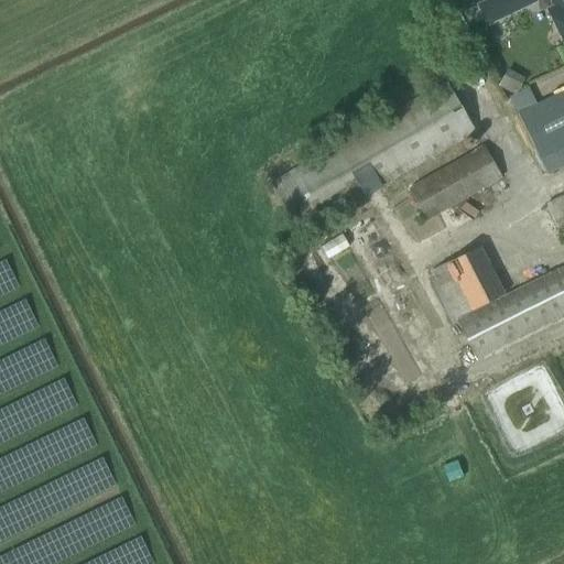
[(535,2),(533,0),(488,0),(477,6),(487,25),(535,2)]
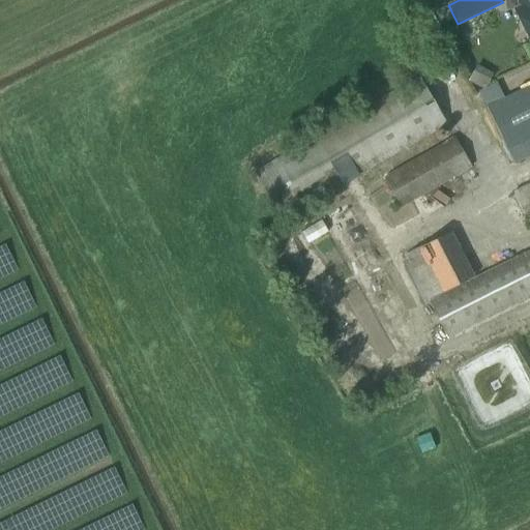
[(529,0),(516,0),(520,6),(513,9),(529,41),(529,40),(529,0)]
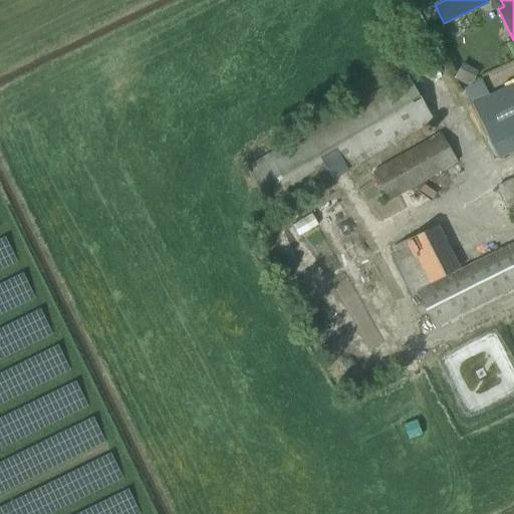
[(268,214),(433,120),(407,74),(242,167),(268,214)]
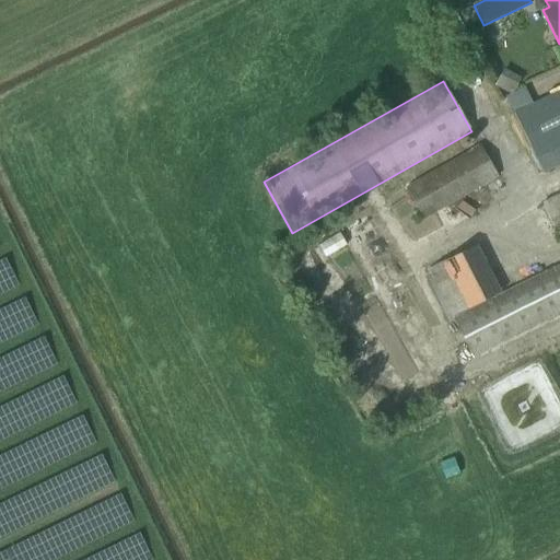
[(505,96),(543,174),(559,164),(559,91),(533,105),(525,88),(505,96)]
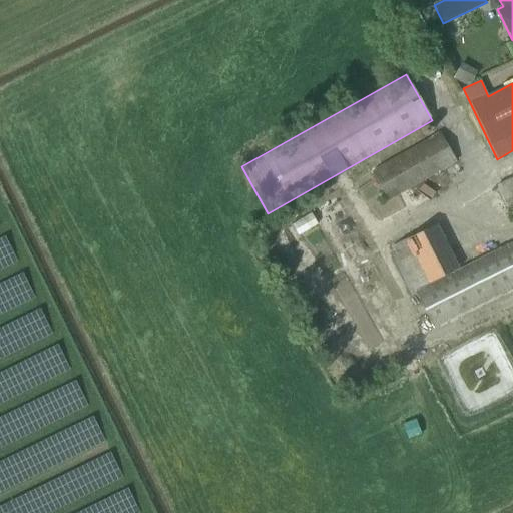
[(388,201),(456,162),(439,132),(371,171),(388,201)]
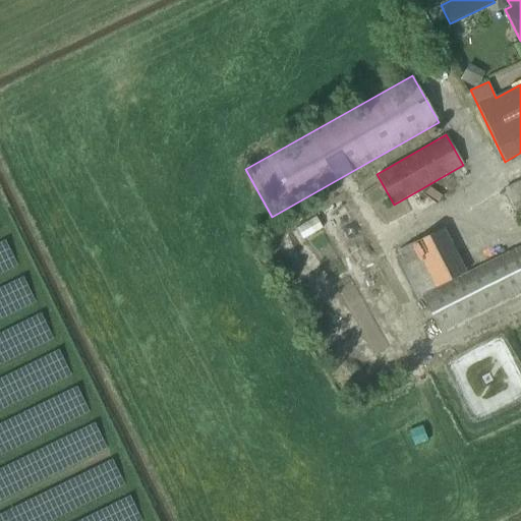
[(315,218),(295,230),(301,240),(322,229),(315,218)]
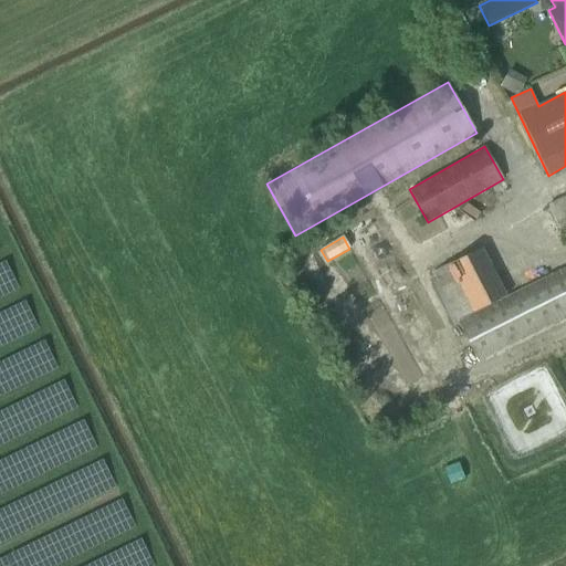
[(457,318),(505,294),(481,248),(433,272),(457,318)]
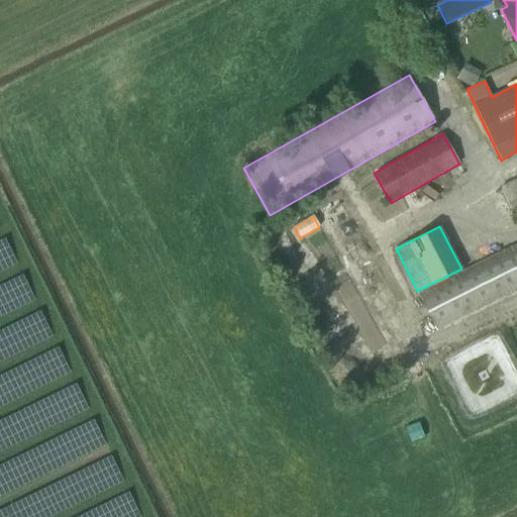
[(516,288),(516,245),(419,298),(436,331),(516,288)]
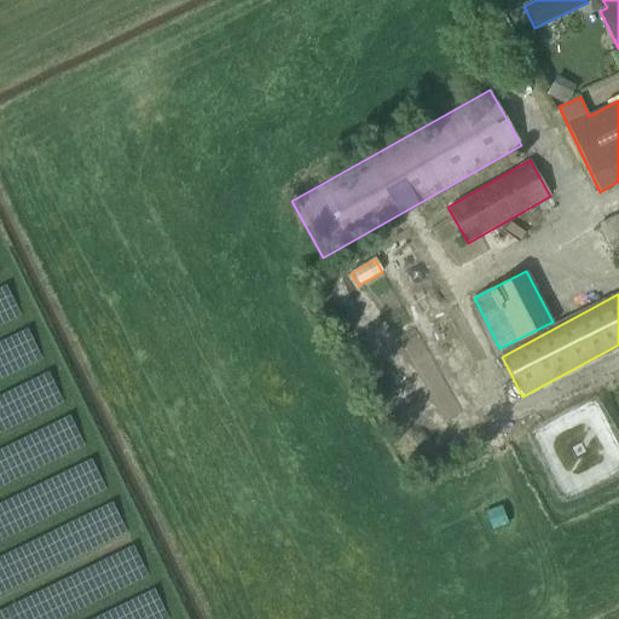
[(490,399),(478,426),(487,429),(498,404),(490,399)]
